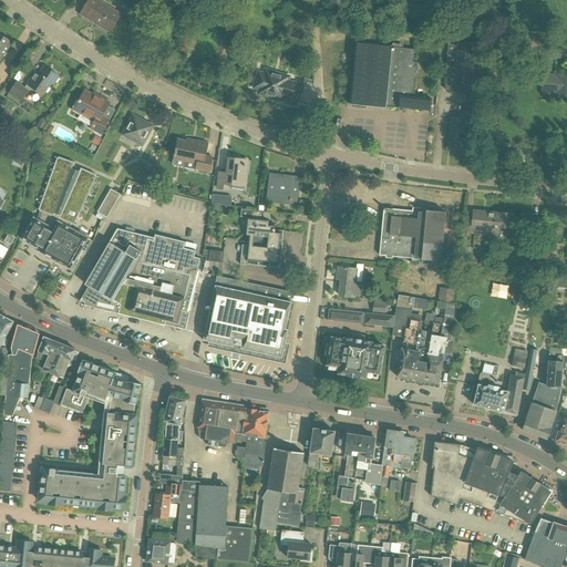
[(110,32),(121,14),(96,0),(89,0),(81,14),(110,32)]
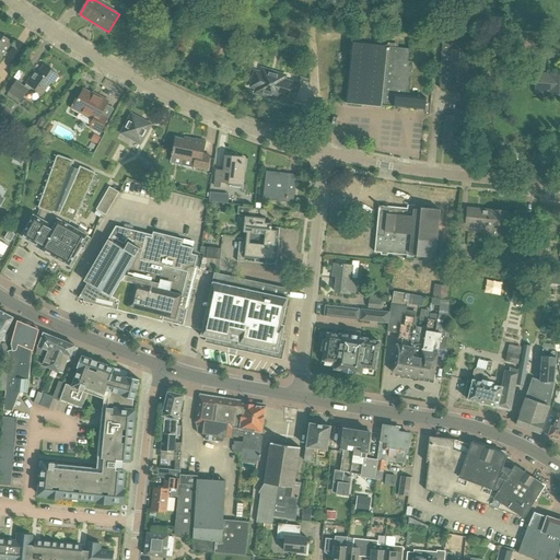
[(0,58),(12,43),(0,34),(0,58)]
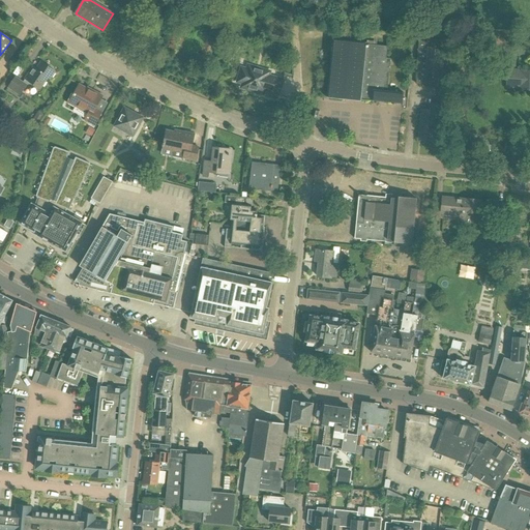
[(403,105),(405,93),(387,91),(390,58),(386,58),(387,47),(366,45),(366,42),(333,39),(327,98),(340,99),(361,101),(361,100),(403,105)]
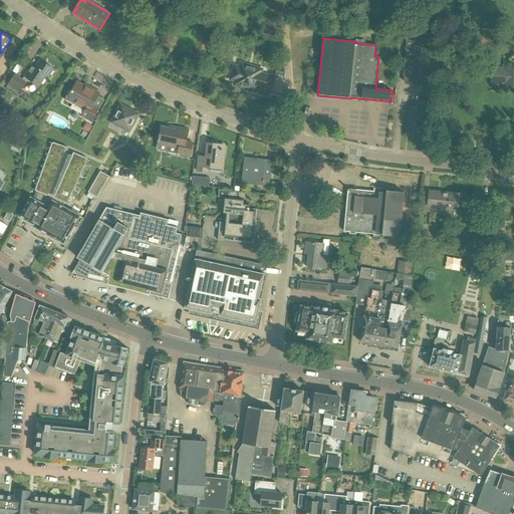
[(46,63),(40,59),(35,66),(33,64),(25,76),(40,86),(47,75),(49,76),(54,69),(52,67),(52,66),(47,63),(46,63)]
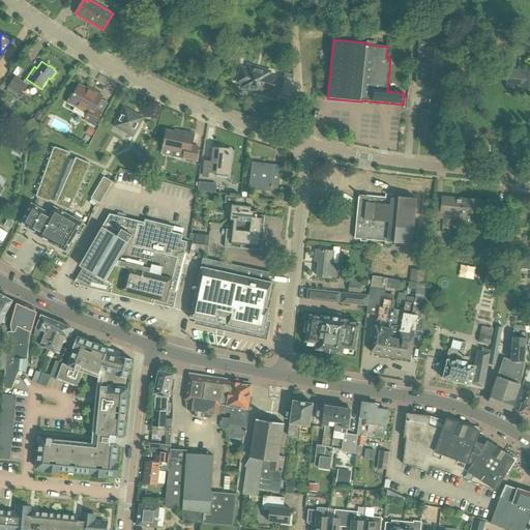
[(256,71),(258,67),(248,65),(247,69),(241,67),(237,82),(242,84),(241,88),(251,91),(252,89),(255,91),(255,92),(264,95),(265,91),(280,95),(284,80),(256,71)]
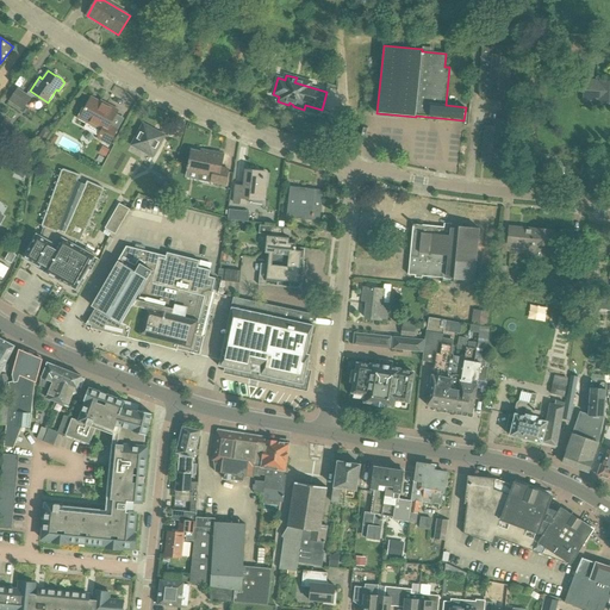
[(609,80),(584,79),(583,101),(596,101),(596,104),(609,104),(609,80)]
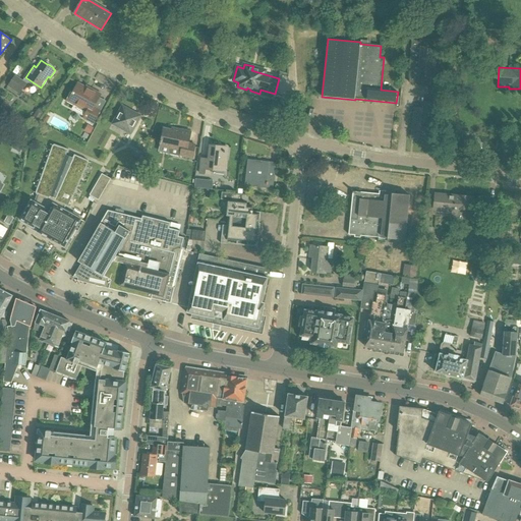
[(19,94),(26,83),(15,75),(7,85),(19,94)]
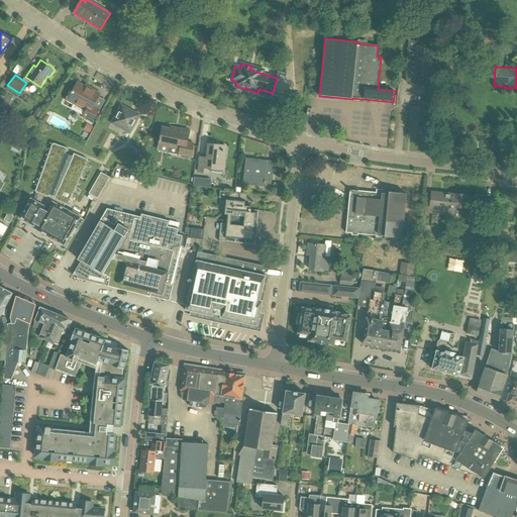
[(86,86),(78,82),(72,93),(70,92),(66,100),(86,110),(82,118),(93,123),(99,110),(93,106),(100,93),(86,85),(86,86)]
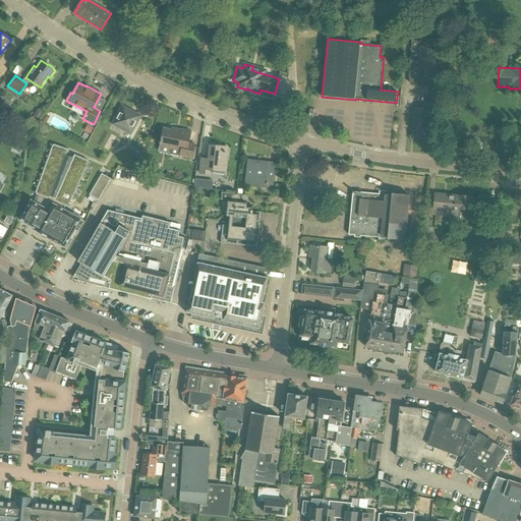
[(436,111),(437,98),(425,97),(424,110),(436,111)]
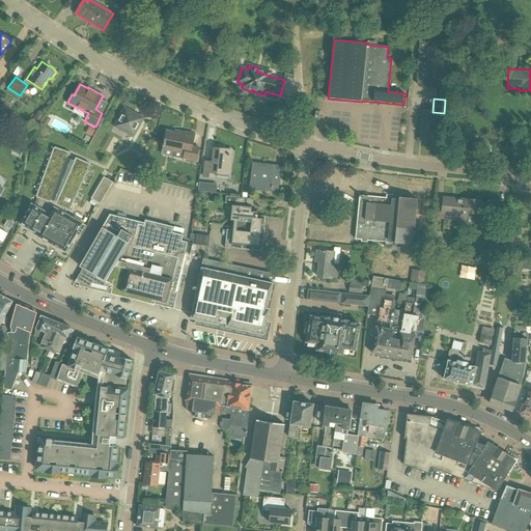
[(124,107),(114,127),(133,137),(143,117),(124,107)]
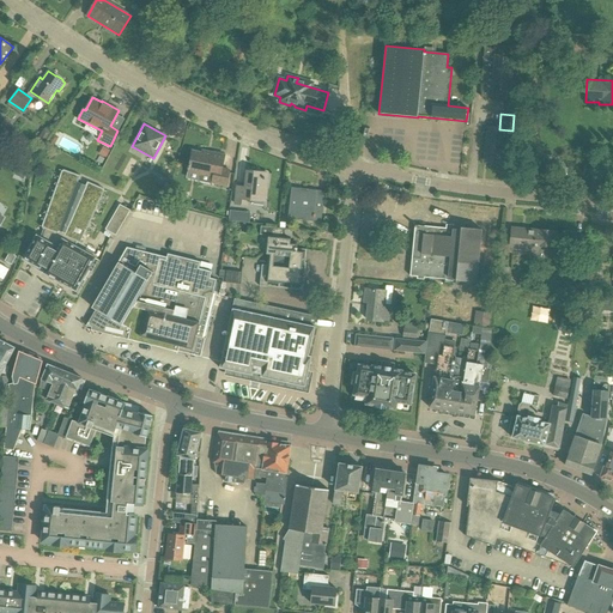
[(47,139),(41,134),(36,141),(43,145),(47,139)]
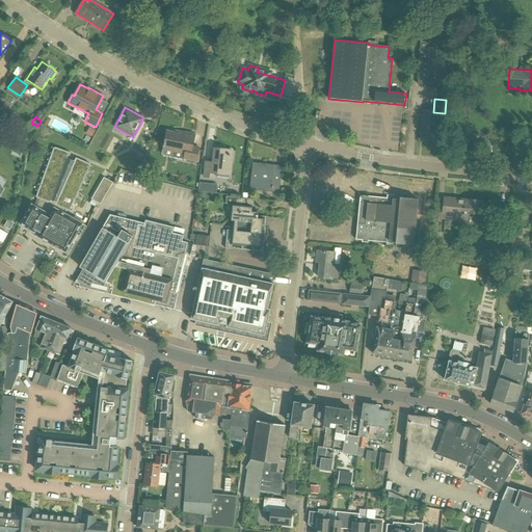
[(184,134),(167,131),(163,149),(184,154),(183,159),(196,162),(200,148),(192,147),(195,134),(185,132),(184,134)]
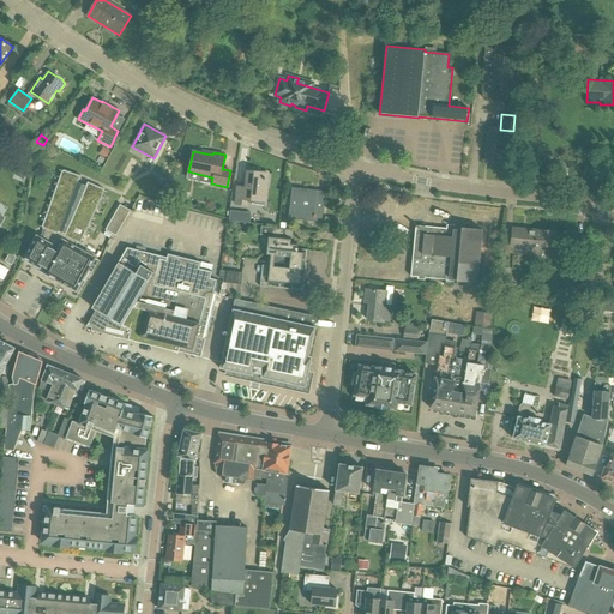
[(85,186),(77,182),(79,175),(64,170),(42,229),(43,229),(40,239),(36,236),(23,259),(38,268),(41,262),(44,264),(47,265),(42,272),(48,276),(48,277),(64,286),(74,292),(83,277),(80,276),(84,271),(85,272),(86,271),(91,274),(98,262),(73,247),(76,242),(79,245),(104,190),(88,182),(85,186)]
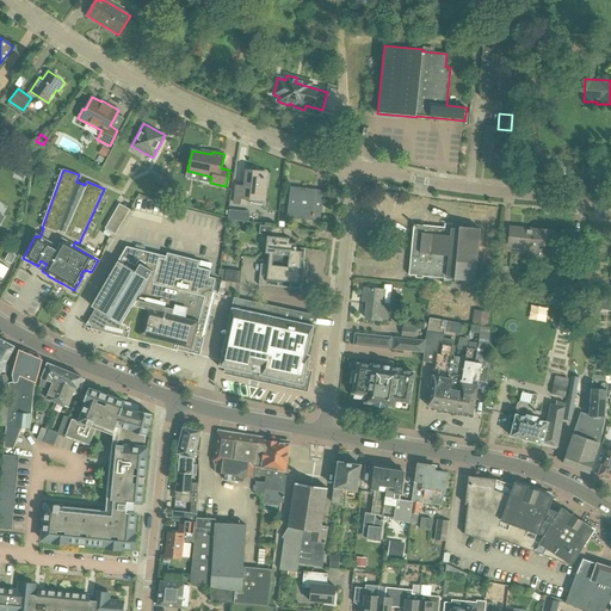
[(263,189),(265,173),(247,171),(245,185),(235,185),(233,204),(246,205),(247,199),(264,202),(265,189),(263,189)]
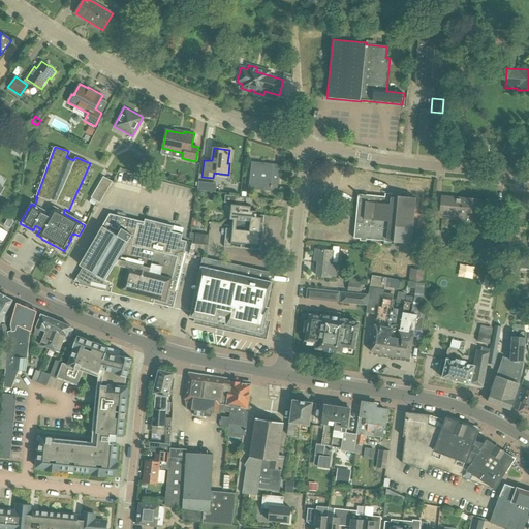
[(278,191),(280,176),(272,175),(274,164),(251,162),(249,188),(248,189),(257,190),(257,189),(278,191)]
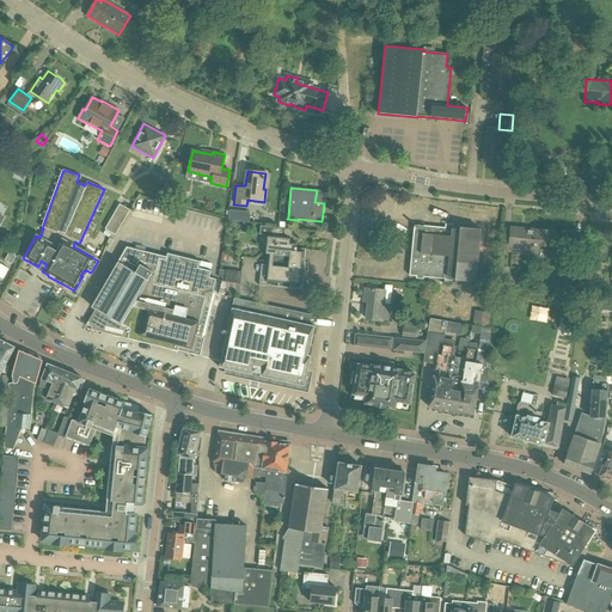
[(116,234),(129,209),(118,203),(105,230),(116,234)]
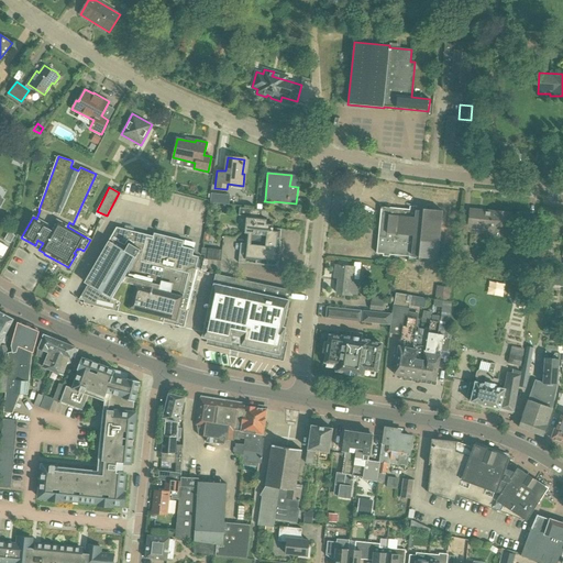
[(410,210),(382,207),(377,253),(438,260),(440,243),(443,210),(423,208),(417,208),(417,210),(410,210)]
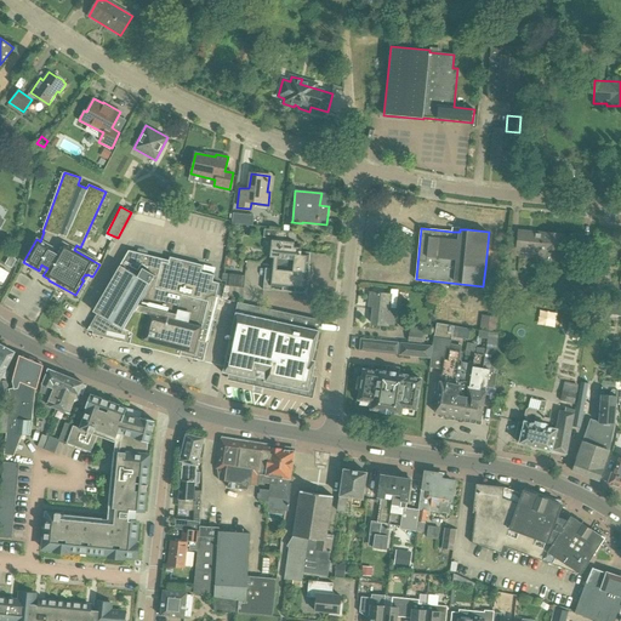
[(297,233),(266,229),(265,239),(271,239),(268,258),(273,258),(284,260),(284,255),(301,257),(301,252),(302,245),(296,245),(297,233)]
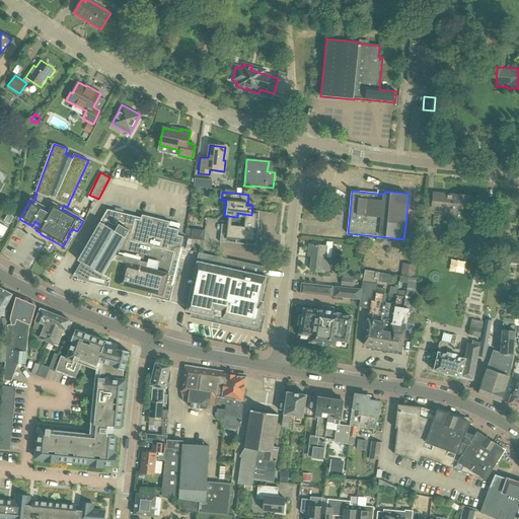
[(425,201),(424,213),(456,216),(457,209),(470,210),(471,196),(433,192),(432,201),(425,201)]
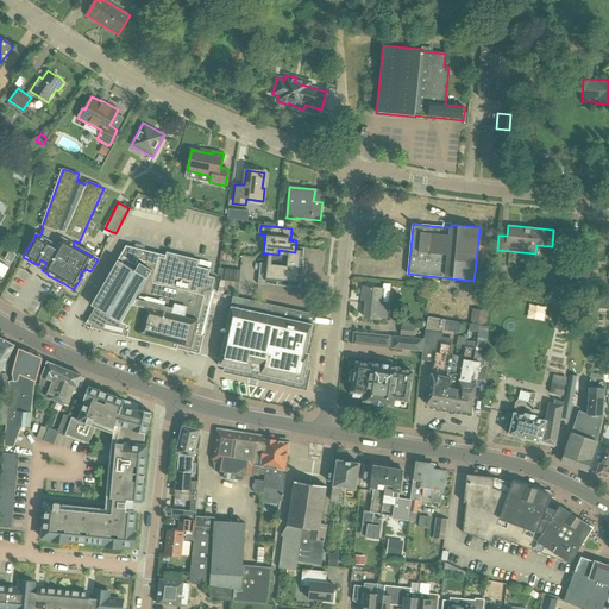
[(167,252),(165,256),(126,246),(95,300),(99,302),(86,325),(90,326),(89,328),(95,331),(111,316),(112,318),(111,319),(111,320),(111,321),(112,322),(112,324),(113,324),(113,325),(114,325),(115,325),(117,325),(118,325),(119,324),(120,324),(120,322),(129,328),(126,337),(142,340),(143,337),(152,339),(151,343),(163,345),(163,347),(176,351),(176,350),(199,356),(203,338),(205,338),(205,337),(215,292),(212,290),(214,278),(208,277),(211,270),(198,267),(199,261),(167,252)]
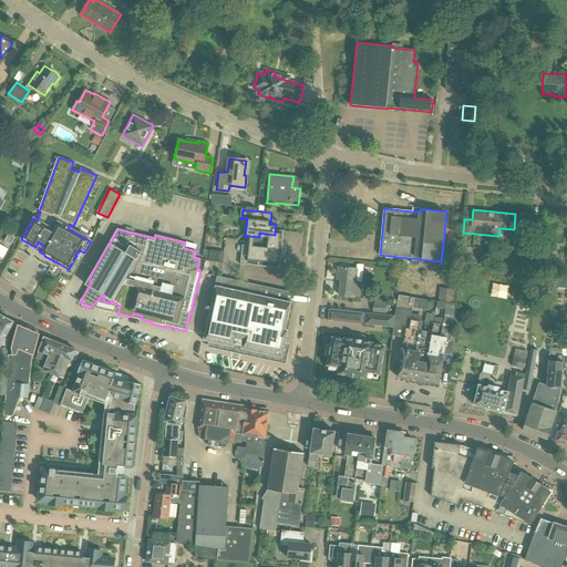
[(248,246),(243,245),(241,266),(280,269),(284,232),(275,230),(275,235),(259,233),(259,237),(249,236),(248,246)]
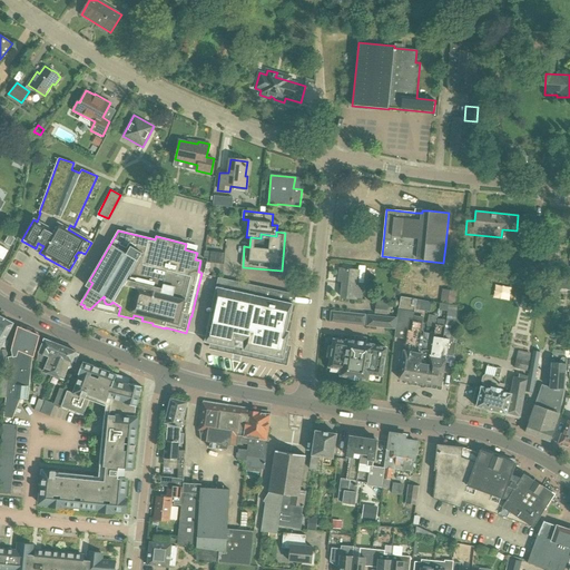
[(15,239),(9,236),(5,243),(10,246),(15,239)]
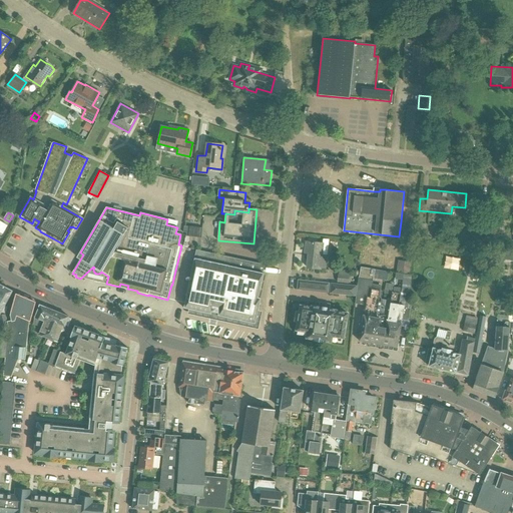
[(184,225),(183,232),(186,233),(185,236),(191,236),(192,226),(184,225)]
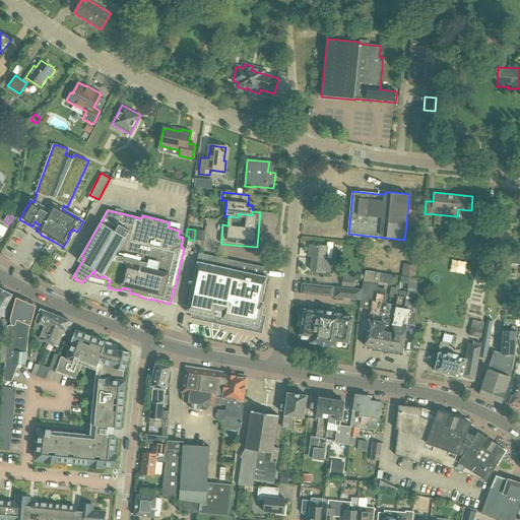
[(432,234),(425,233),(425,240),(433,241),(434,234),(432,234)]
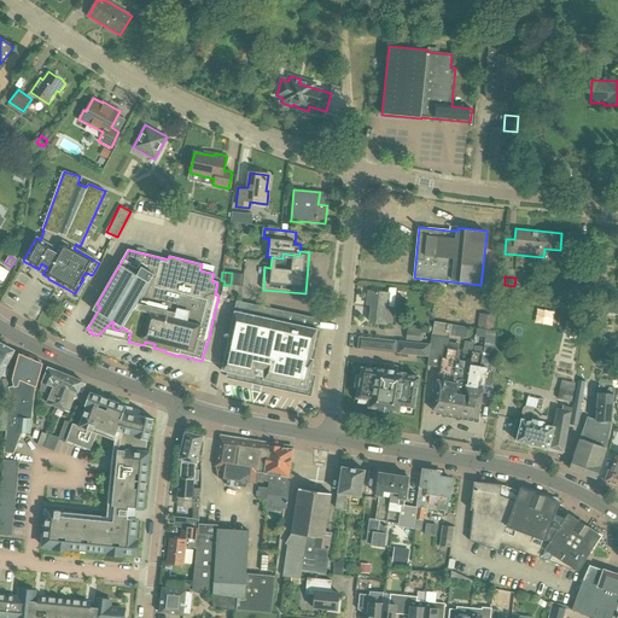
[(392,324),(394,307),(389,307),(389,299),(385,299),(386,293),(369,292),(368,305),(372,307),(371,324),(386,325),(386,324),(392,324)]
